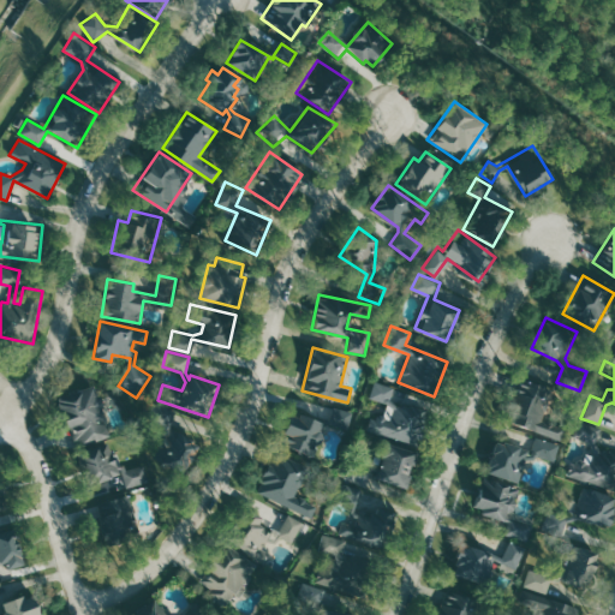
[(519,376),(503,418),(559,437),(563,424),(544,417),(554,388),(519,376)]
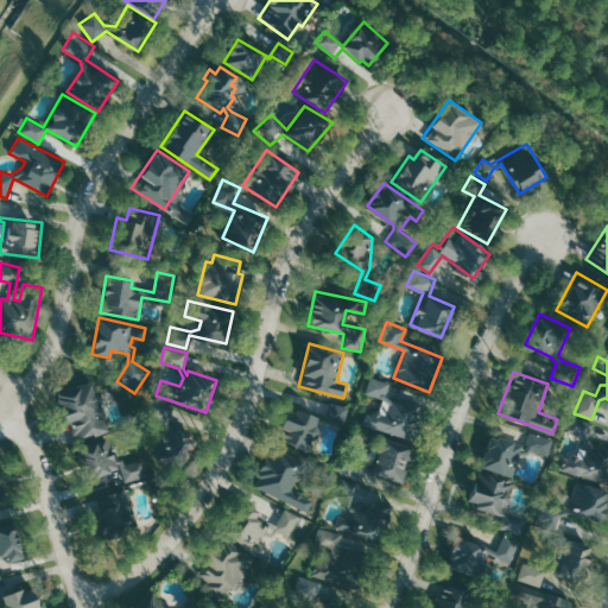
[(369,375),(390,382),(385,396),(422,407),(411,441),(363,425),(368,410),(384,416),(388,401),(363,394),(369,375)]
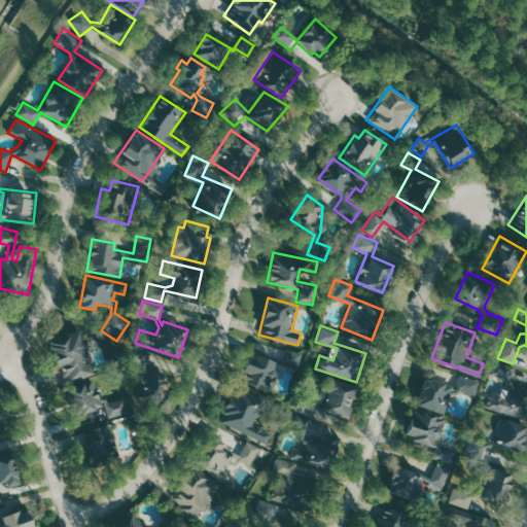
[(48,340),(57,367),(60,366),(63,376),(91,367),(79,330),(48,340)]
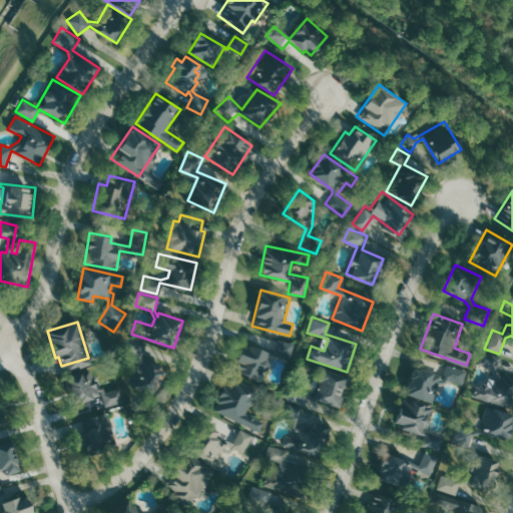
[(124,348),(130,335),(146,343),(142,354),(160,371),(148,394),(126,383),(137,362),(135,354),(124,348)]
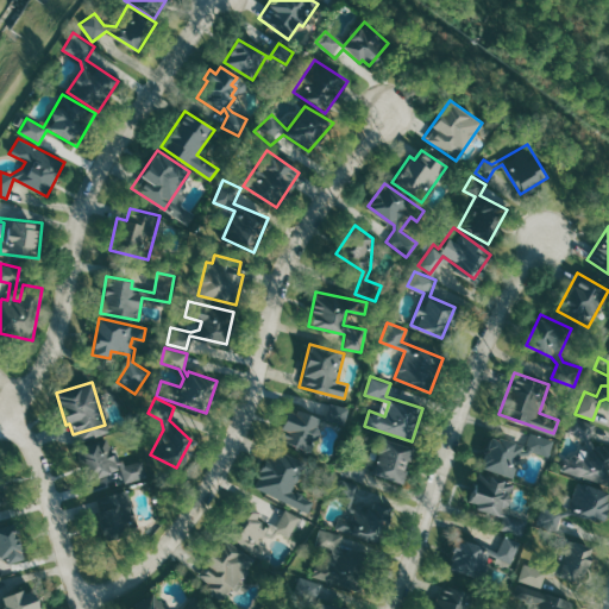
[(280,438),(289,408),(316,418),(326,415),(330,403),(347,408),(344,425),(328,420),(318,421),(308,447),(280,438)]
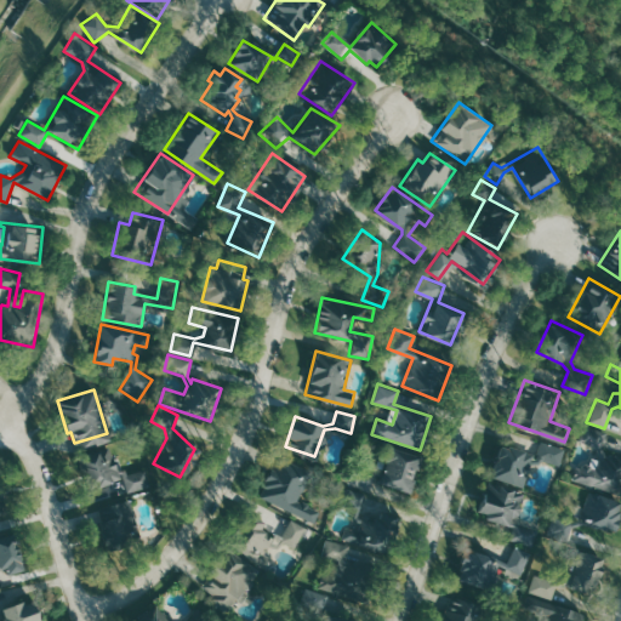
[(569,482),(620,496),(620,457),(604,454),(599,445),(604,432),(584,425),(577,440),(594,446),(599,455),(594,469),(574,463),(569,482)]
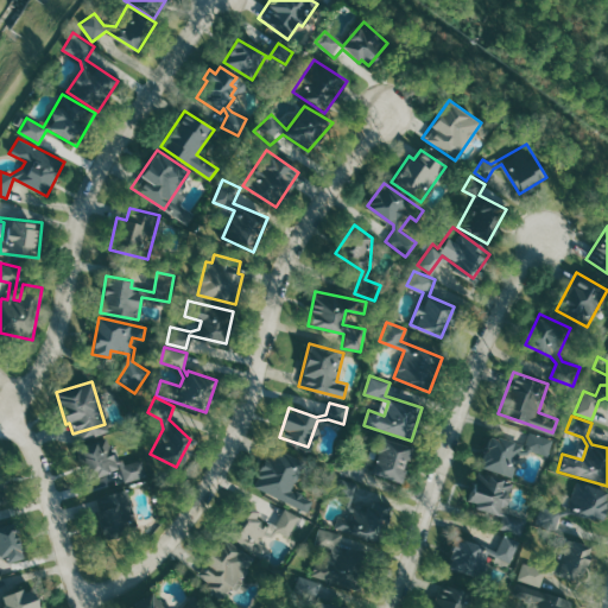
[(481,466),(491,435),(523,444),(527,429),(553,438),(548,458),(526,451),(518,455),(511,476),(481,466)]
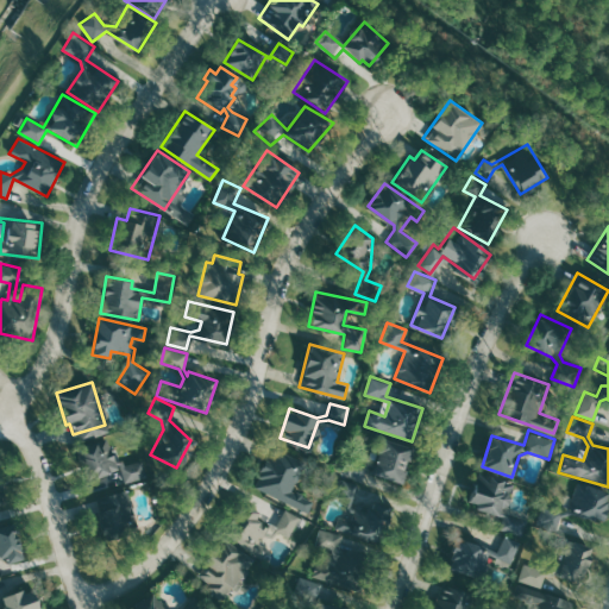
[(338,471),(345,451),(372,460),(381,438),(410,449),(400,479),(364,466),(359,479),(338,471)]
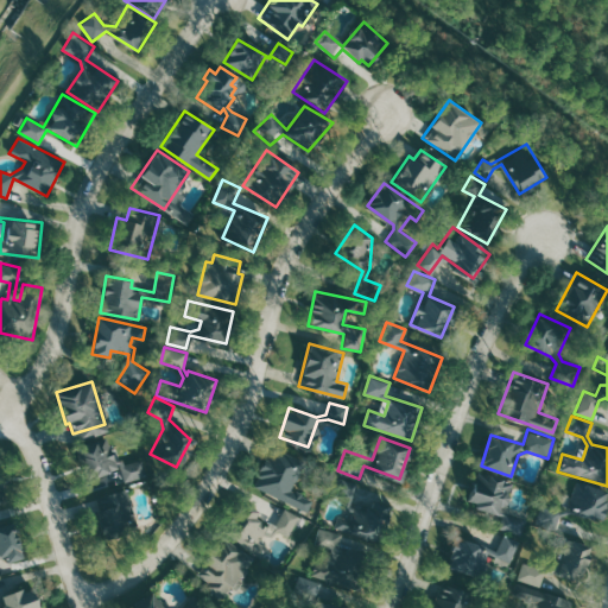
[(147,475),(125,482),(120,467),(87,476),(80,449),(99,443),(101,453),(116,449),(121,464),(143,457),(147,475)]
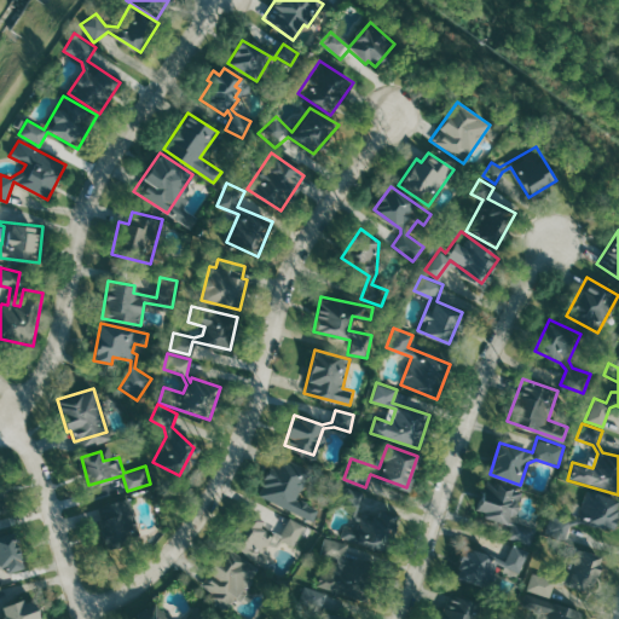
[(256,492),(276,451),(311,468),(296,499),(318,510),(313,520),(256,492)]
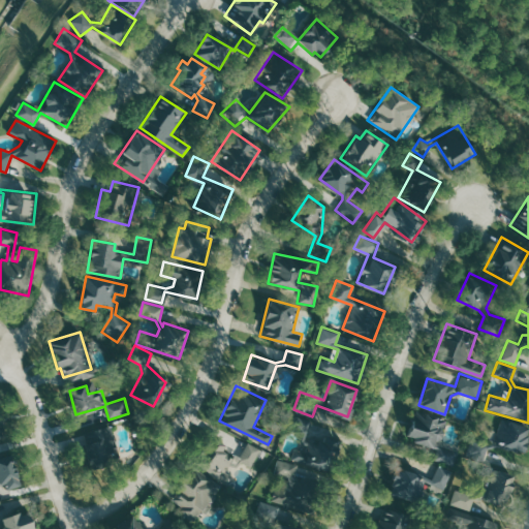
[(453,465),(433,459),(436,448),(406,439),(414,410),(446,419),(439,441),(459,447),(453,465)]
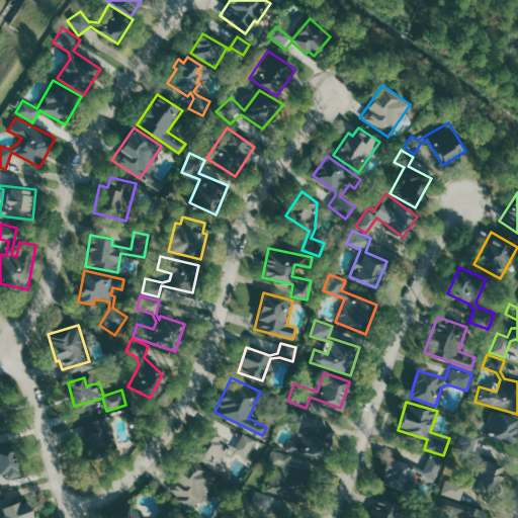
[(306,411),(287,406),(282,425),(292,428),(291,433),(300,435),(298,443),(289,440),(286,450),(325,461),(334,430),(317,425),(315,431),(300,427),(306,411)]
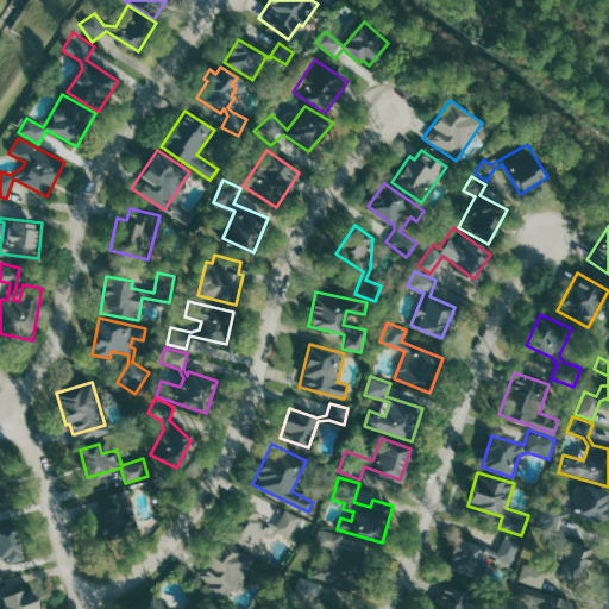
[(535,523),(541,507),(559,513),(567,510),(577,482),(608,491),(608,500),(602,522),(573,514),(559,518),(556,531),(535,523)]
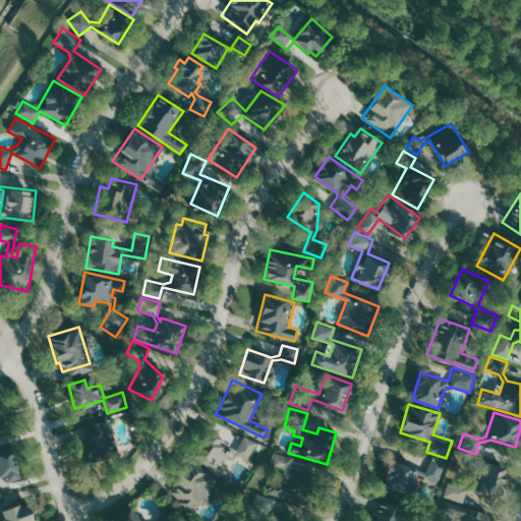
[(84,425),(88,437),(79,439),(88,465),(120,455),(110,417),(84,425)]
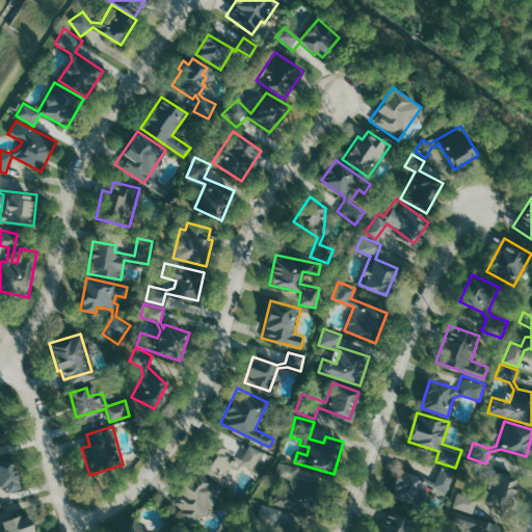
[(193,468),(215,437),(225,447),(223,453),(237,460),(247,440),(265,451),(253,472),(242,466),(238,469),(231,467),(227,474),(235,480),(228,490),(193,468)]
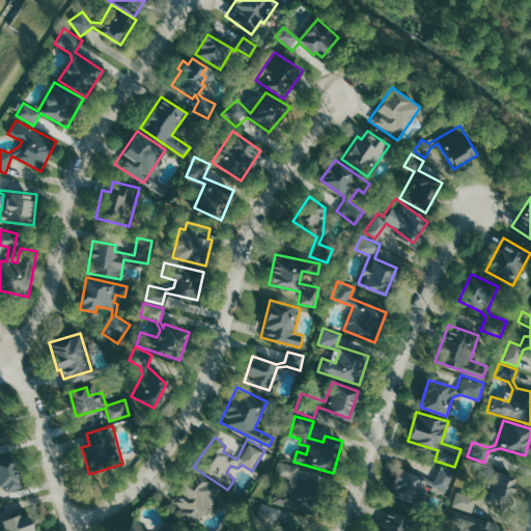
[(0,460),(10,458),(16,483),(0,486),(0,460)]
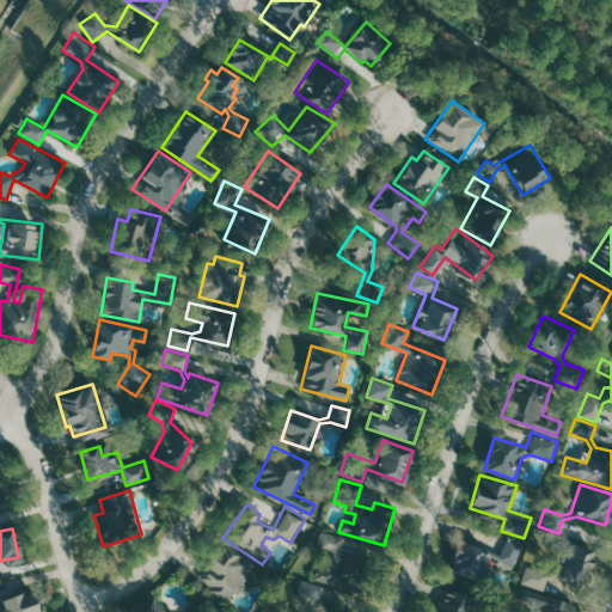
[(322,531),(343,538),(338,551),(372,562),(362,593),(313,577),(318,561),(335,567),(337,560),(334,552),(317,546),(322,531)]
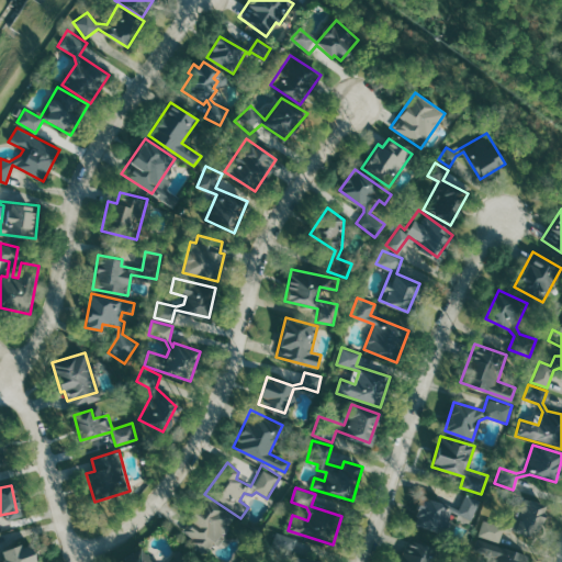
[(203,495),(180,531),(190,538),(188,542),(205,553),(214,541),(218,544),(236,517),(203,495)]
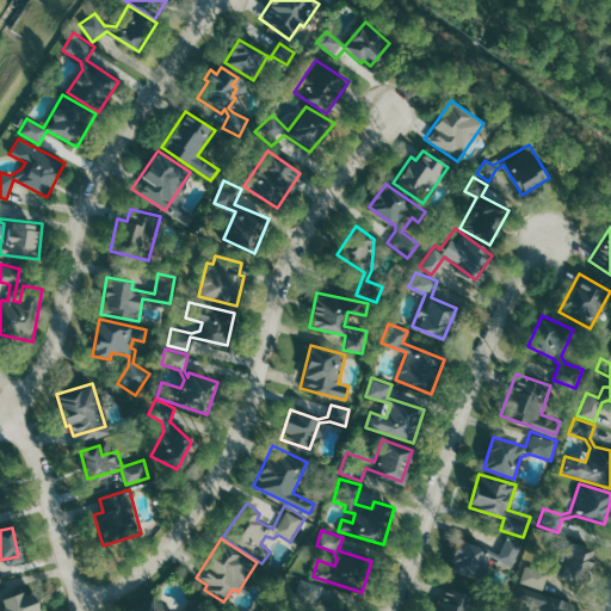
[(455,541),(445,568),(485,584),(493,561),(513,568),(523,543),(507,538),(500,557),(455,541)]
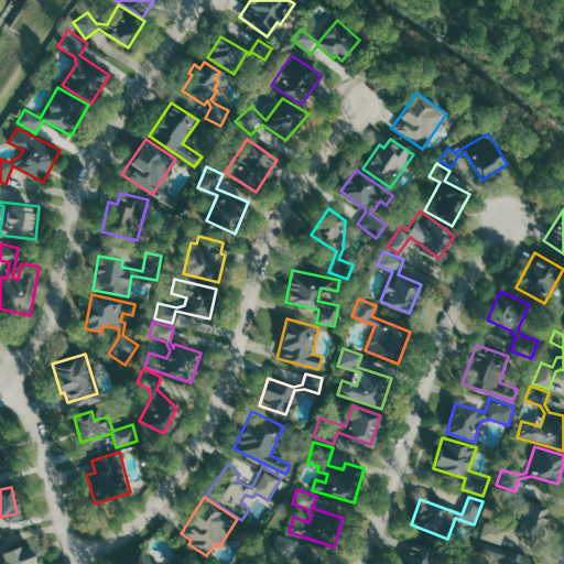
[(499,544),(480,537),(485,522),(503,529),(512,524),(522,499),(550,509),(538,540),(512,530),(503,533),(499,544)]
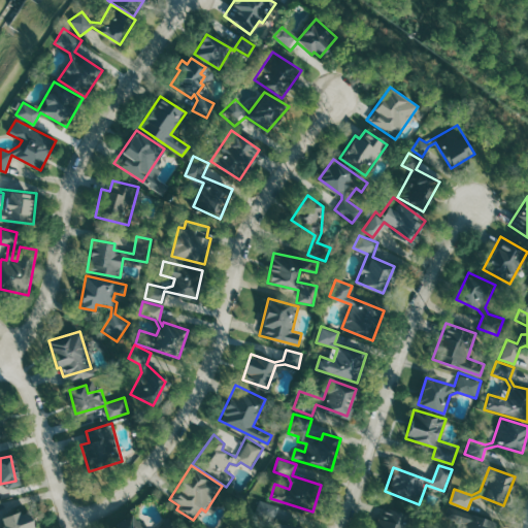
[(259,500),(281,504),(278,518),(309,524),(308,527),(271,527),(274,517),(257,513),(259,500)]
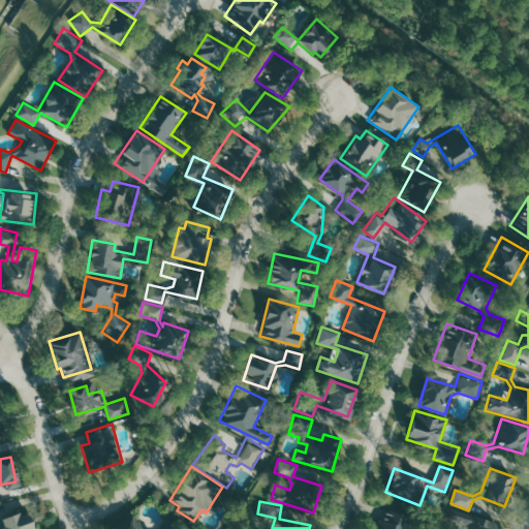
[(497,528),(499,524),(448,506),(444,517),(470,526),(469,528),(497,528)]
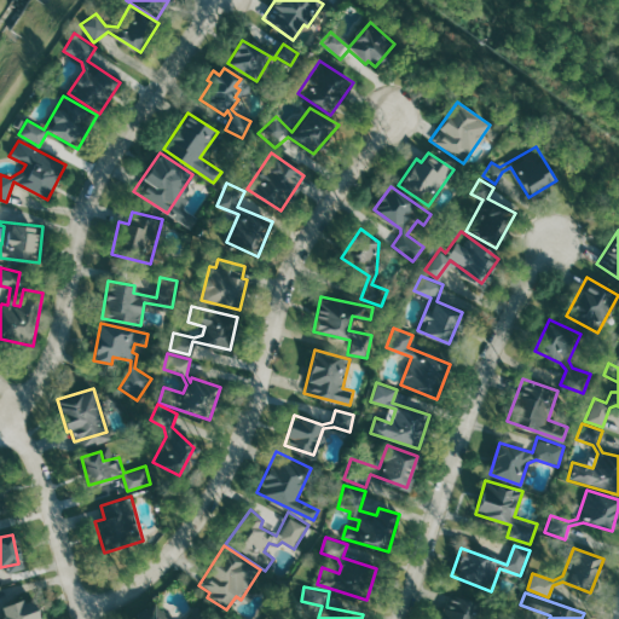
[(449,594),(440,618),(476,618),(482,603),(449,594)]
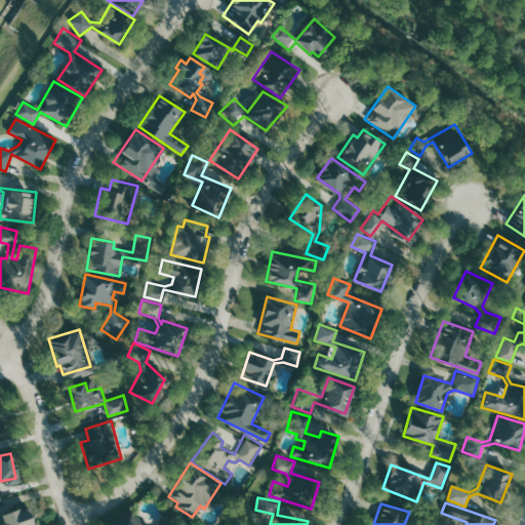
[(180,523),(178,524),(108,524),(132,506),(147,524),(158,524),(166,514),(180,523)]
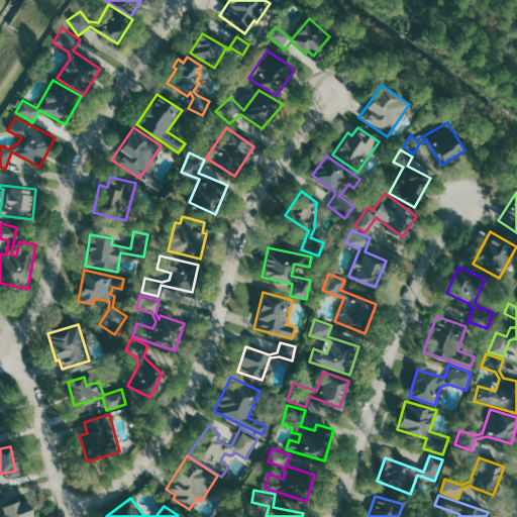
[(0,509),(18,502),(19,505),(27,502),(32,516),(0,516),(3,514),(2,511),(0,511),(0,509)]
